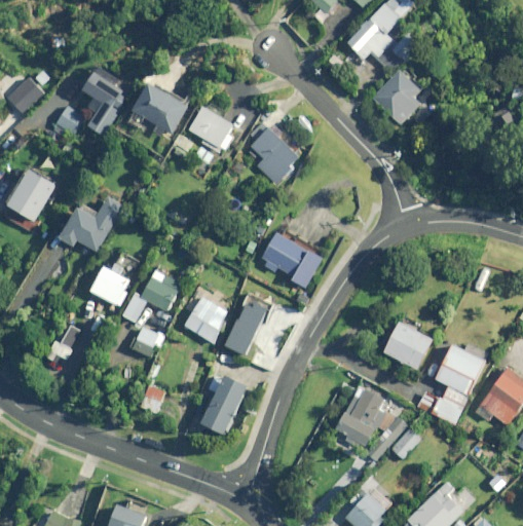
[(335,0),(310,0),(326,12),(335,0)]
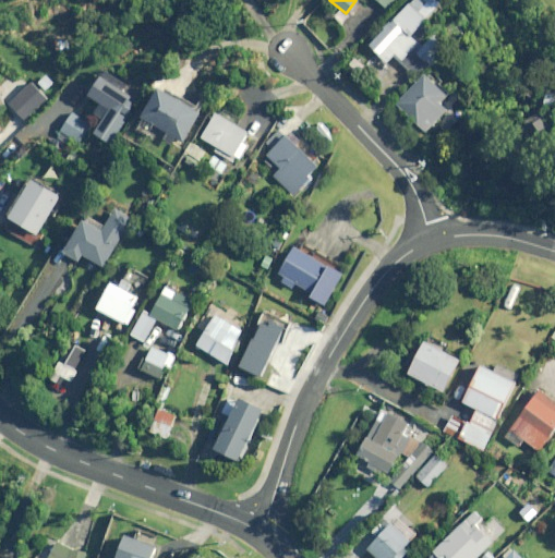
[(443,1),(441,0),(411,0),(368,45),(385,62),(391,55),(413,76),(426,64),(424,62),(442,45),(427,32),(418,43),(410,35),(443,1)]
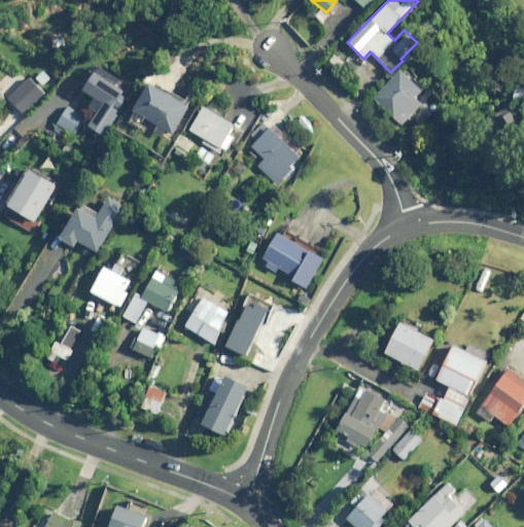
[(64,37),(48,37),(48,46),(63,47),(64,37)]
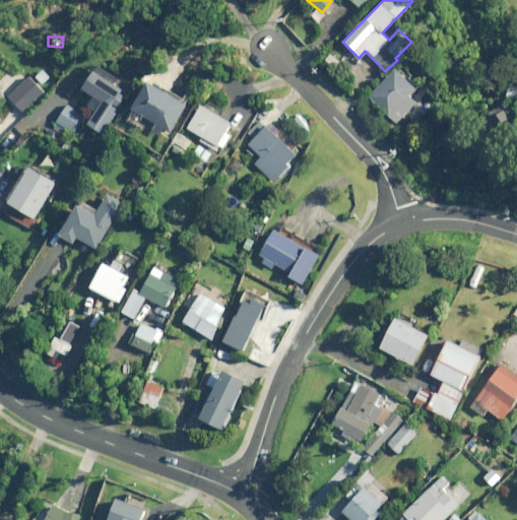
[(49,73),(42,66),(33,77),(40,83),(49,73)]
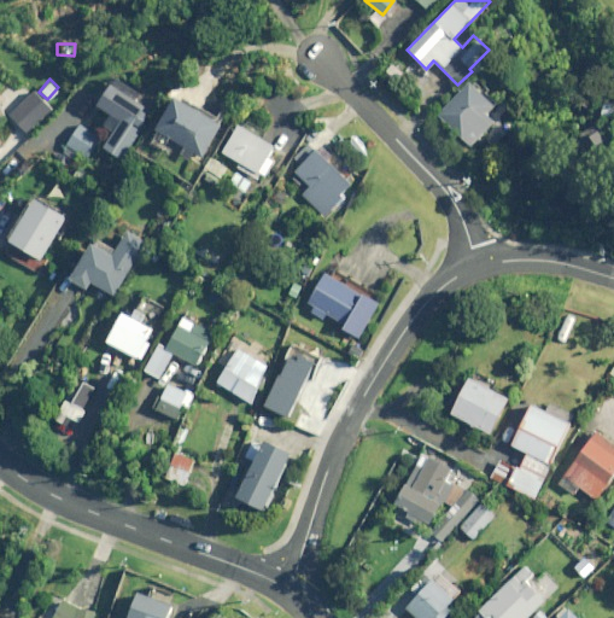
[(491,104),(468,82),(437,115),(468,145),(491,121),(483,114),(491,104)]
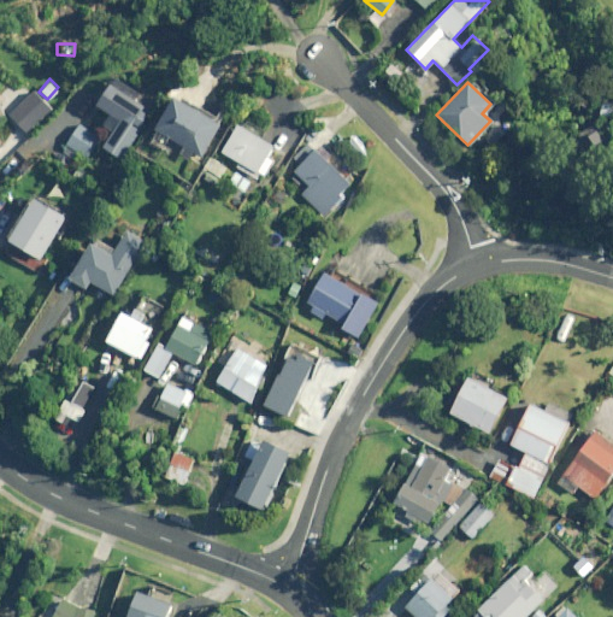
[(110,83),(96,105),(119,119),(102,146),(121,158),(145,119),(137,115),(143,105),(110,83)]
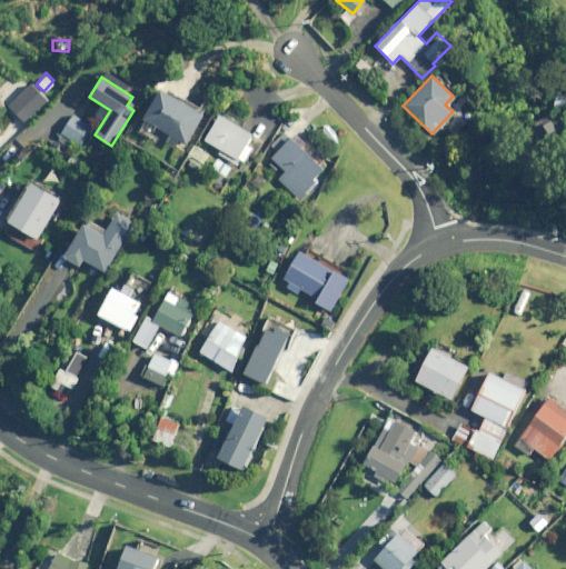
[(46,100),(30,83),(7,106),(18,117),(22,112),(27,117),(46,100)]
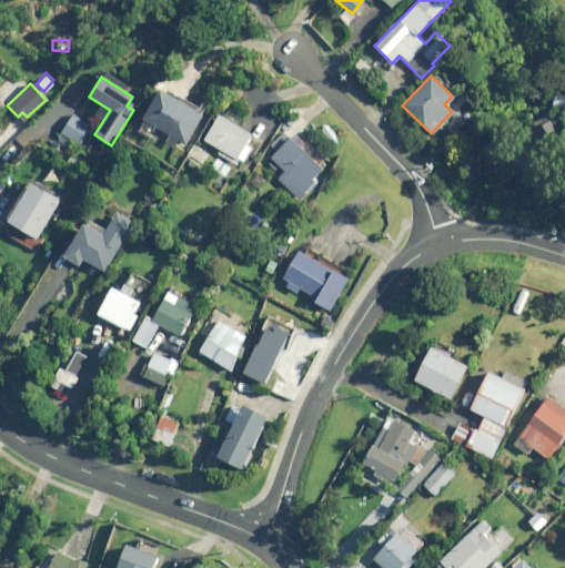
[(203,113),(161,89),(144,119),(185,143),(203,113)]
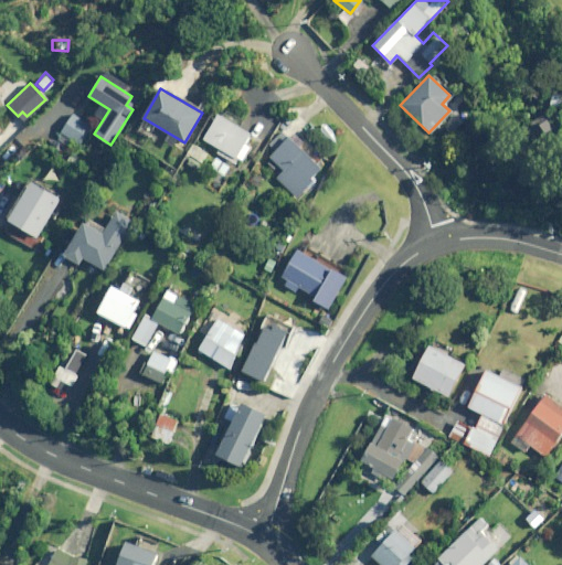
[(551,127),(540,112),(526,121),(536,137),(551,127)]
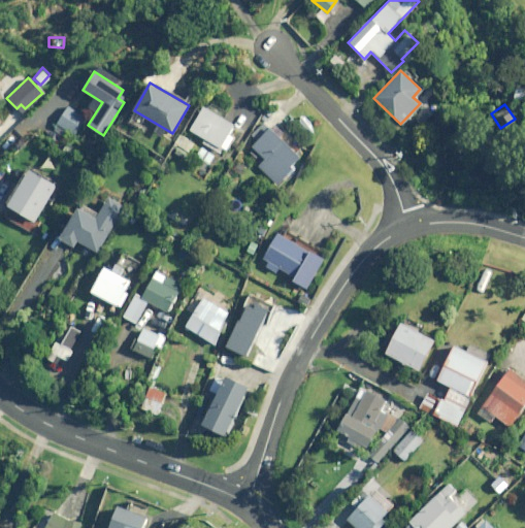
[(83,118),(66,106),(53,125),(43,119),(39,125),(59,139),(65,131),(70,134),(83,118)]
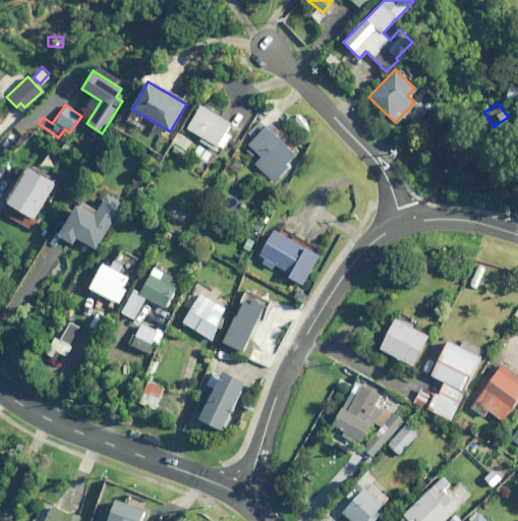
[(187,127),(202,136),(199,140),(208,146),(219,153),(230,135),(225,132),(230,123),(200,105),(187,127)]
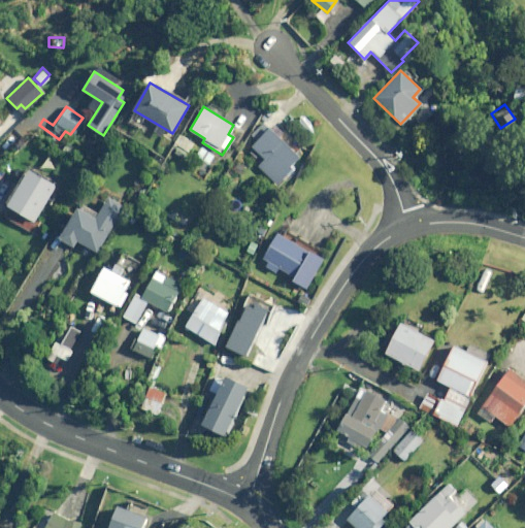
[(298,158),(261,122),(248,134),(255,141),(251,146),(263,159),(257,166),(275,185),(292,168),(290,166),(298,158)]
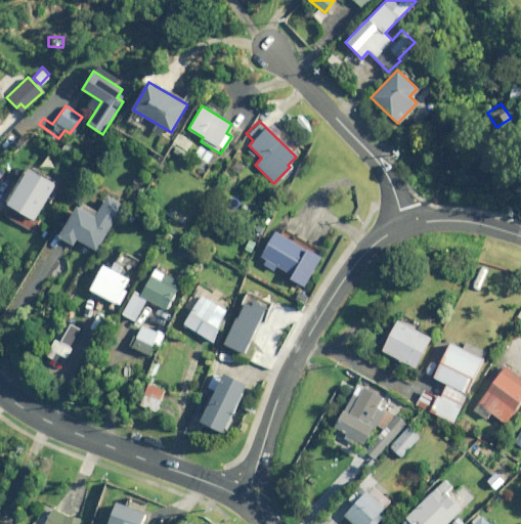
[(191,142),(178,132),(172,140),(177,143),(172,150),(181,156),(191,142)]
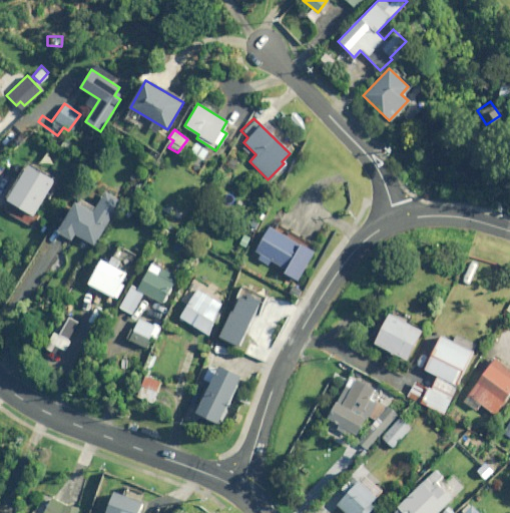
[(207,150),(196,142),(191,150),(202,158),(207,150)]
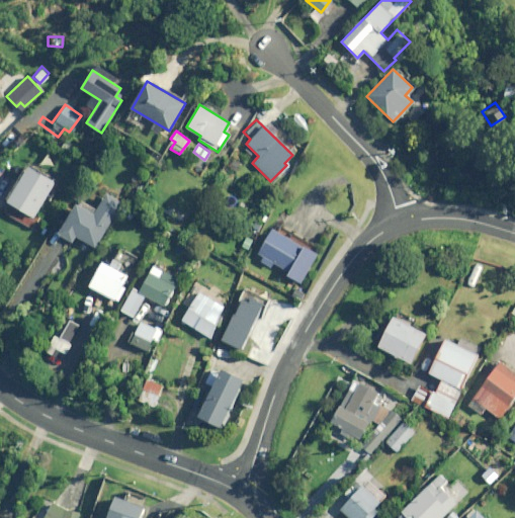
[(54,182),(27,166),(0,210),(21,225),(28,213),(33,217),(54,182)]
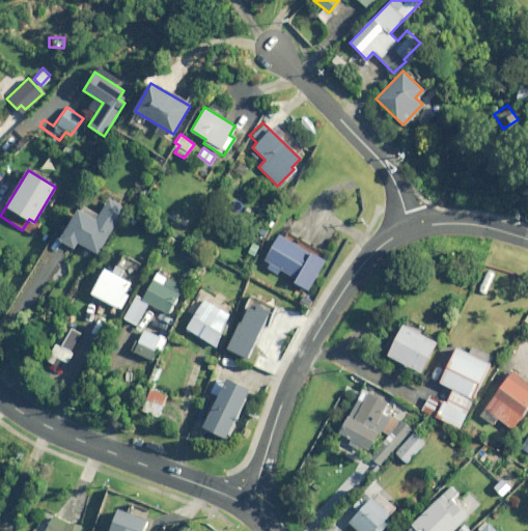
[(124,207),(110,198),(99,215),(81,204),(58,240),(73,249),(78,242),(95,253),(124,207)]
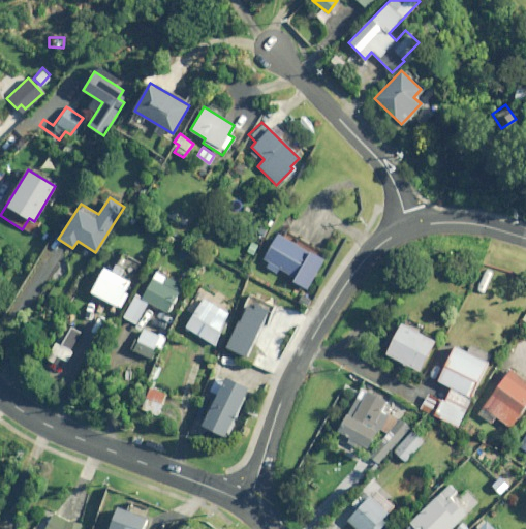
[(322,258),(277,234),(260,265),(276,273),(278,269),(295,277),(292,281),(306,288),(322,258)]
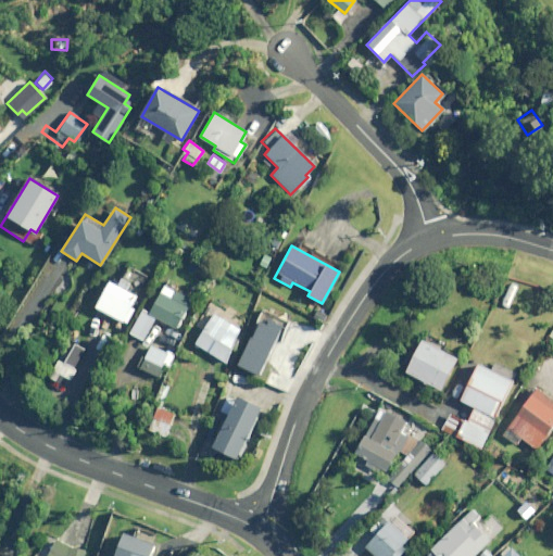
[(140,298),(110,281),(96,307),(127,324),(140,298)]
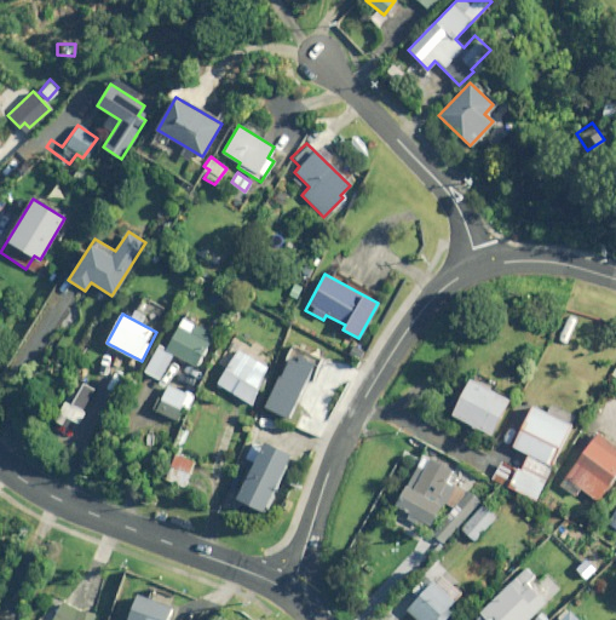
[(214,333),(183,316),(166,346),(160,343),(144,371),(160,379),(173,354),(196,366),(214,333)]
